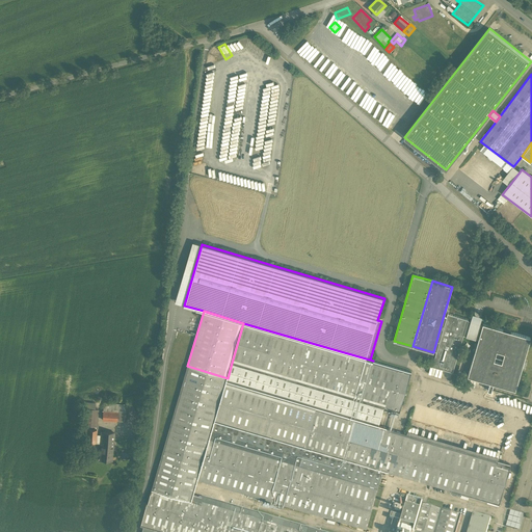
[(447,316),(444,315),(434,350),(436,350),(432,366),(453,372),(463,335),(478,339),(483,324),(480,323),(481,320),(472,317),(471,321),(468,320),(468,319),(449,314),(448,313),(447,316)]
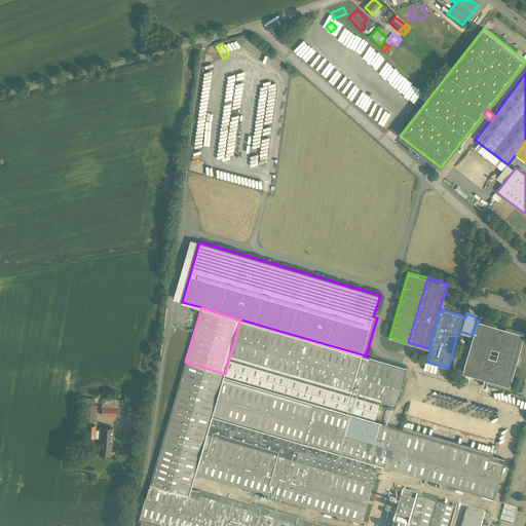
[(304,338),(240,320),(229,359),(248,364),(279,374),(292,377),(304,338)]
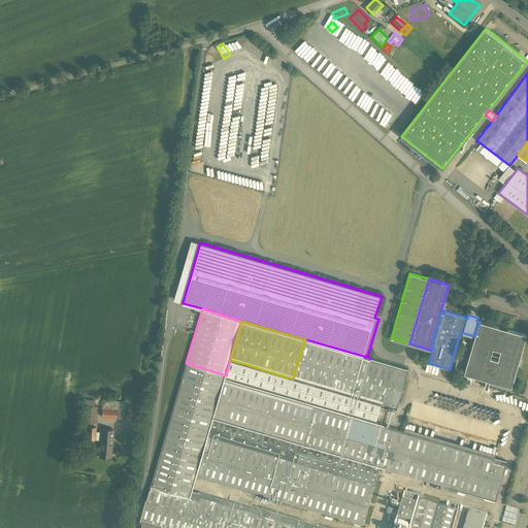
[(527,335),(480,321),(480,322),(474,336),(464,373),(486,380),(484,387),(488,388),(490,381),(512,388),(527,335)]
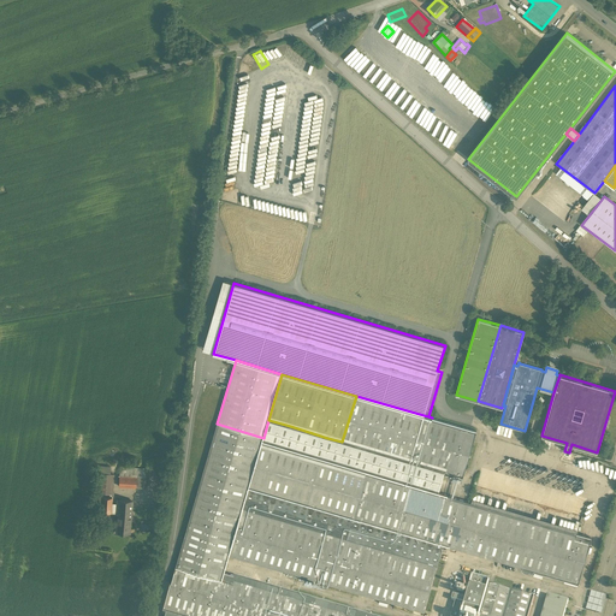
[(424,415),(356,396),(342,442),(357,446),(355,454),(394,465),(395,457),(409,462),(409,465),(424,415)]
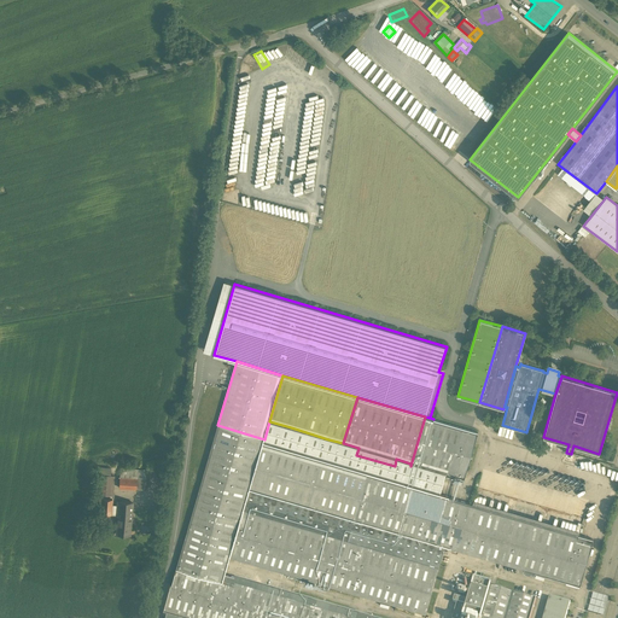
[(433,419),(425,417),(410,466),(414,467),(415,465),(445,473),(454,476),(454,477),(456,477),(465,479),(478,432),(433,419)]
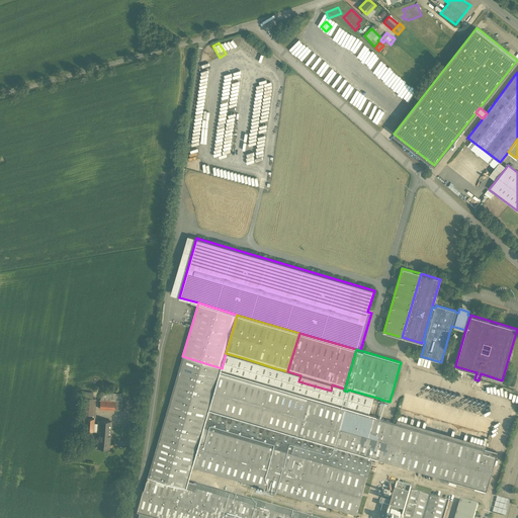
[(244,358),(226,353),(222,368),(221,371),(308,397),(376,417),(368,414),(373,397),(348,390),(347,392),(344,391),(344,389),(332,384),(331,391),(298,381),(300,375),(287,371),(275,368),(274,374),(242,364),(244,358)]
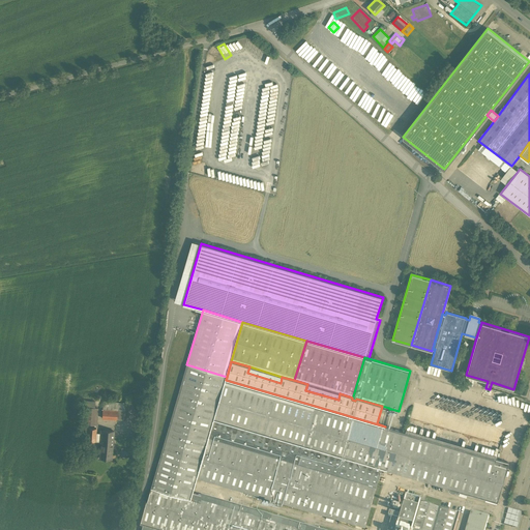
[(227,377),(186,364),(140,528),(143,528),(147,529),(321,529),(193,493),(197,477),(252,494),(252,495),(261,498),(262,497),(365,527),(376,487),(324,471),(329,453),(381,469),(449,489),(448,491),(459,493),(459,491),(497,502),(508,463),(385,427),(315,406),(303,445),(301,452),(321,459),(318,470),(312,468),(313,466),(302,464),(302,465),(222,441),(222,440),(212,437),(211,439),(209,438),(214,419),(226,380),(227,377)]
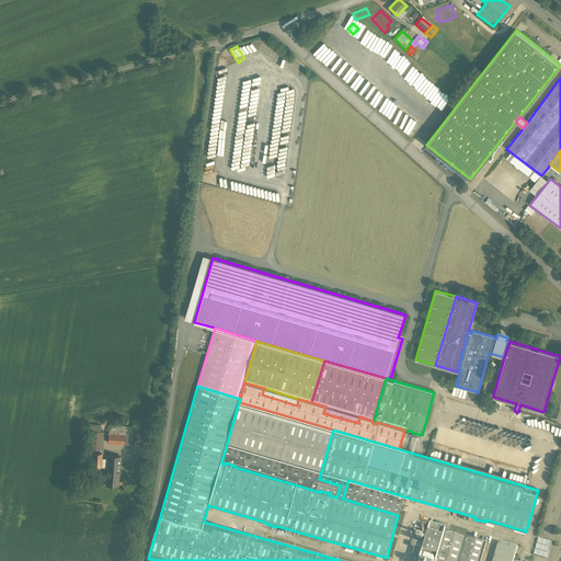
[(298,399),(264,388),(262,395),(297,405),(298,399)]
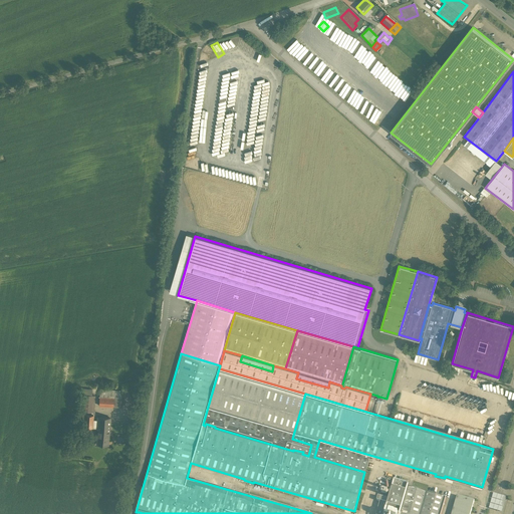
[(305,394),(219,368),(208,407),(294,432),(305,394)]
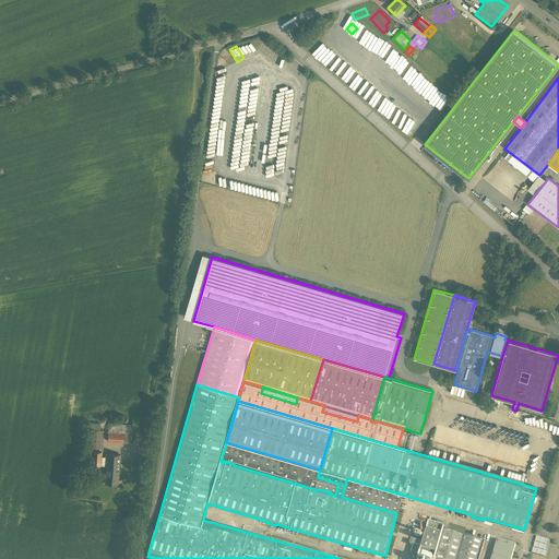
[(104,449),(105,430),(102,430),(103,423),(91,421),(91,429),(95,429),(93,448),(104,449)]
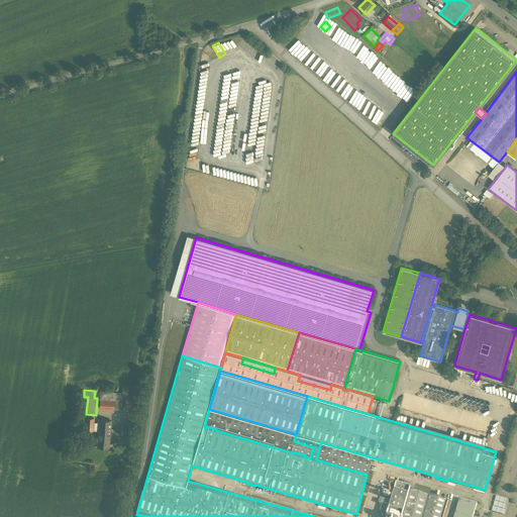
[(115,393),(101,392),(99,408),(114,409),(115,393)]
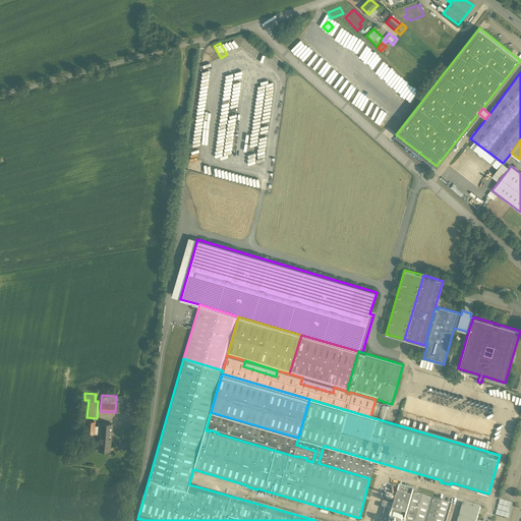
[(298,438),(211,412),(206,430),(208,431),(209,429),(218,432),(218,433),(297,457),(297,456),(307,458),(306,460),(312,462),(315,451),(296,445),(298,438)]
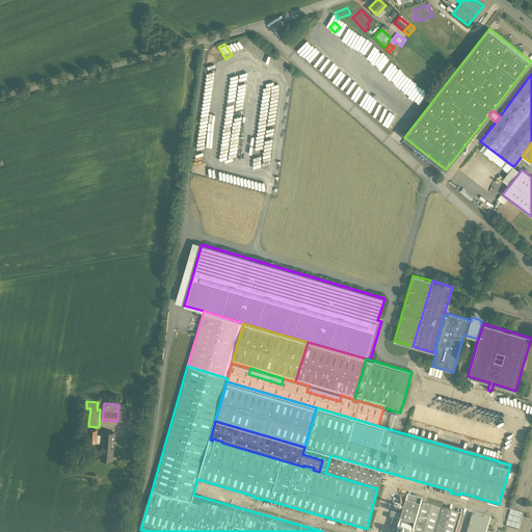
[(97,430),(88,429),(87,443),(96,443),(96,440),(97,430)]
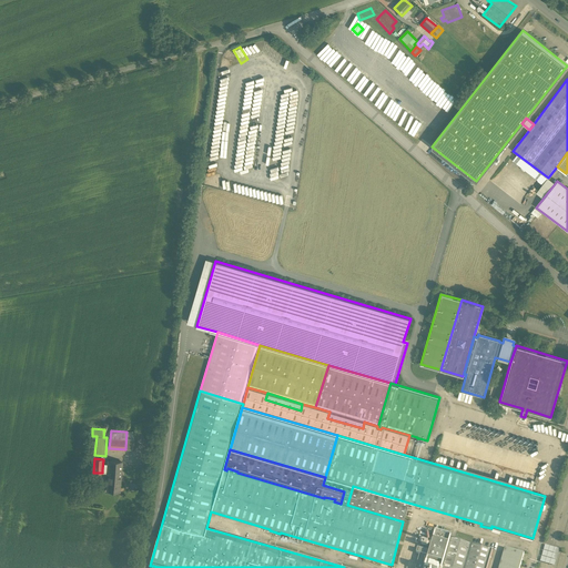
[(122,462),(108,460),(107,469),(102,469),(102,473),(108,474),(108,473),(121,473),(122,462)]
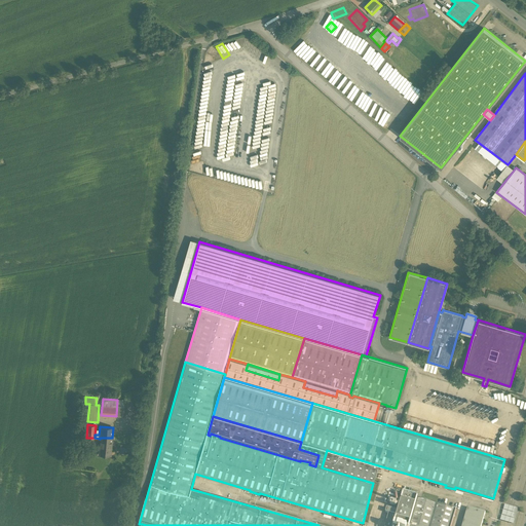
[(112,438),(100,438),(100,439),(99,454),(111,455),(112,438)]
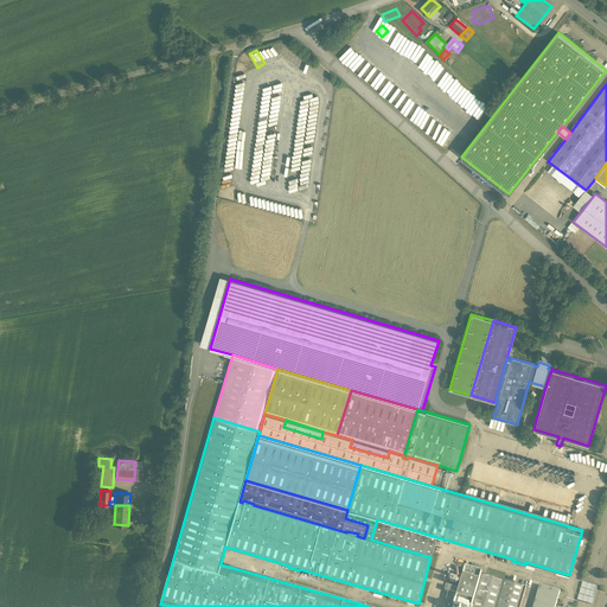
[(436,537),(377,519),(371,540),(430,557),(436,537)]
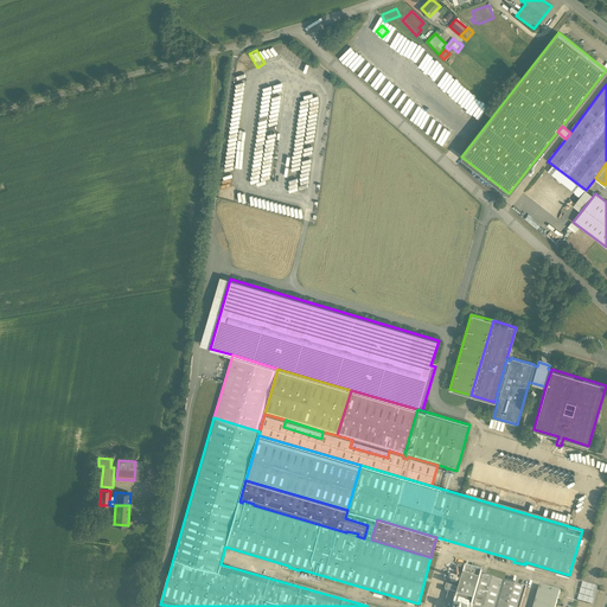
[(481,574),(465,569),(459,590),(446,586),(445,592),(448,593),(443,606),(471,606),(481,574)]
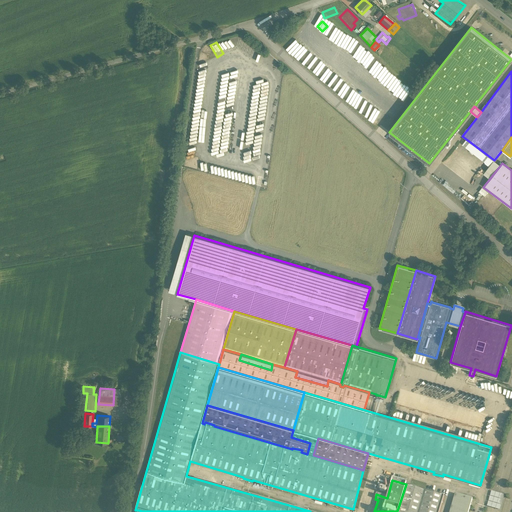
[(439,511),(444,496),(406,484),(397,511),(439,511)]
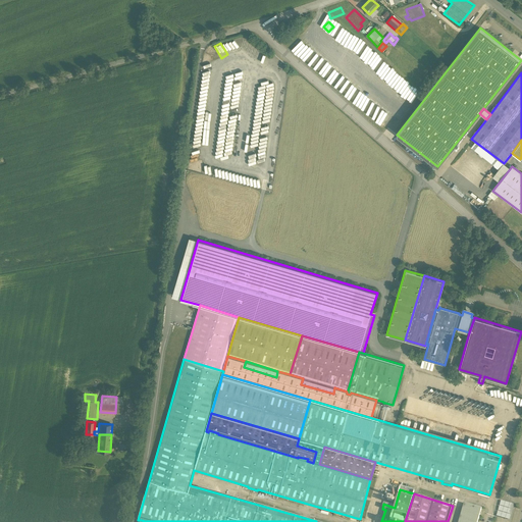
[(515,505),(501,501),(497,516),(510,520),(515,505)]
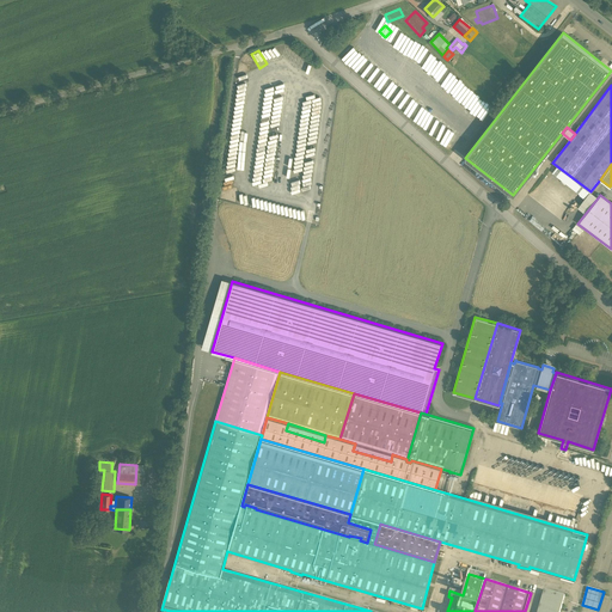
[(537,611),(560,611),(564,597),(544,591),(537,611)]
